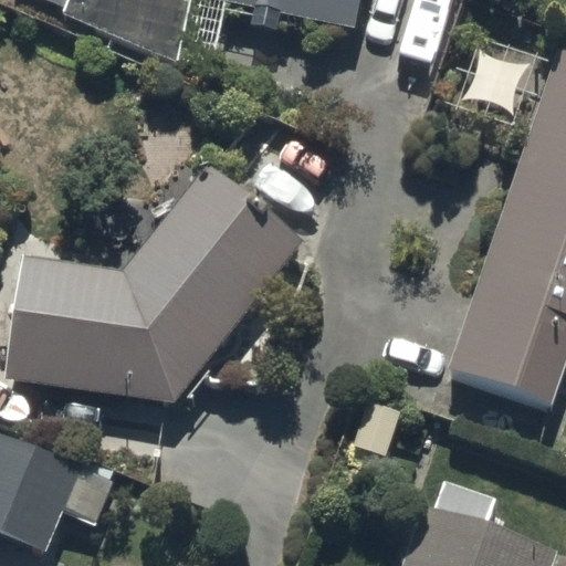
[(31,0),(178,63),(192,0),(257,0),(354,21),(358,0),(31,0)]
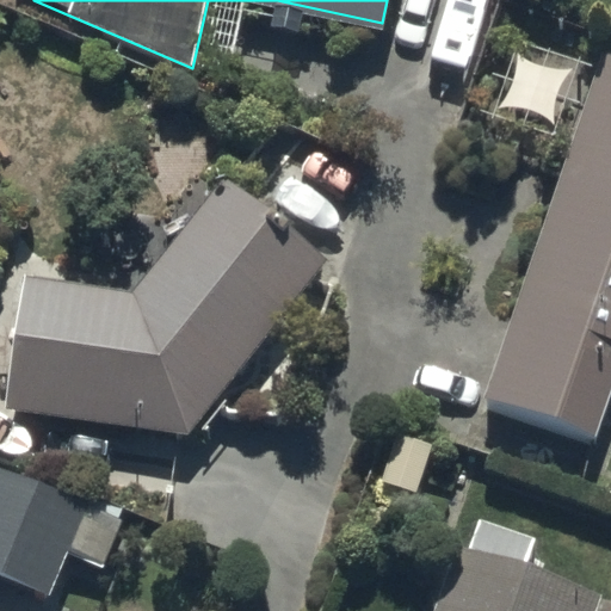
[(610,60),(598,56),(477,401),(593,440),(610,389),(610,60)]
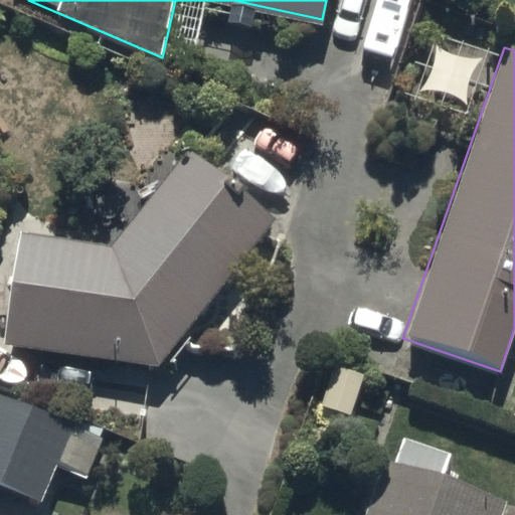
[(108,248),(9,236),(0,310),(0,350),(153,369),(269,222),(182,154),(108,248)]
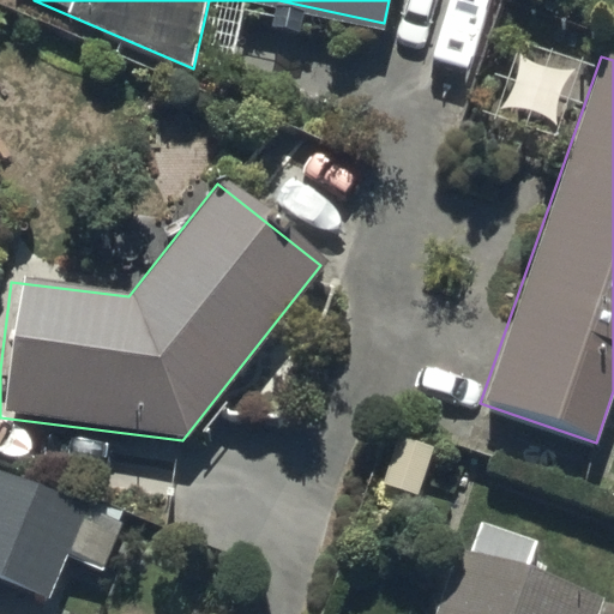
[(437,445),(390,428),(372,481),(417,498),(437,445)]
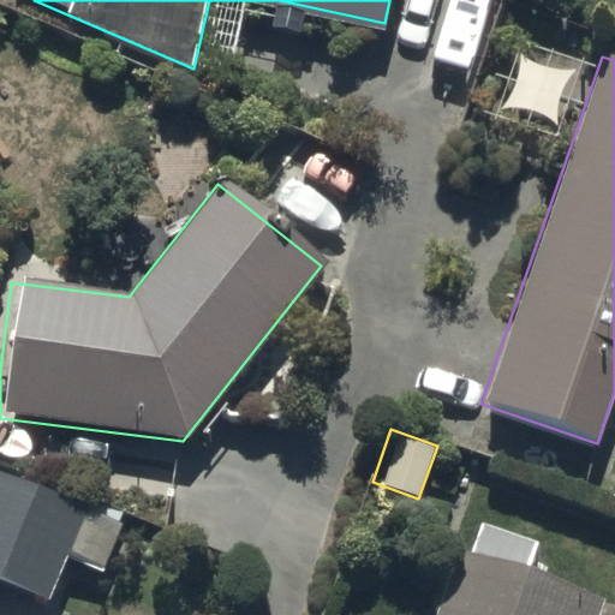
[(121,521),(0,467),(0,575),(54,599),(72,555),(101,568),(121,521)]
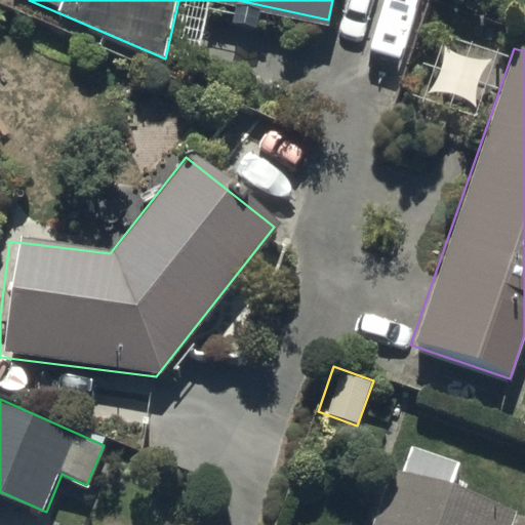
[(514,524),(519,513),(397,471),(377,524),(514,524)]
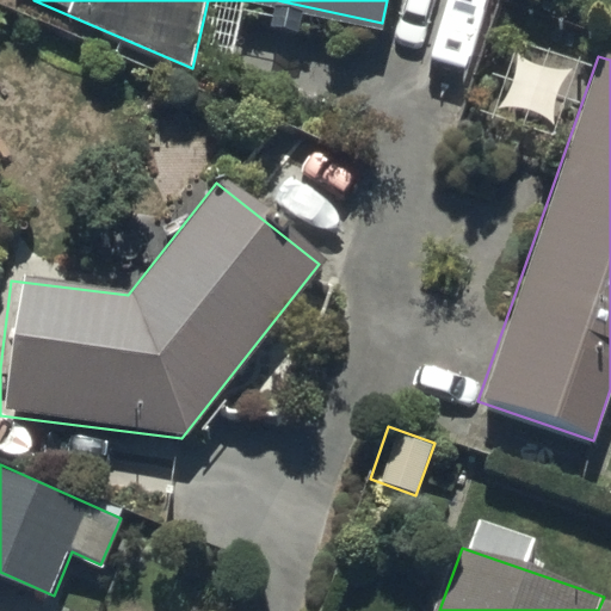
All buildings are outlined.
